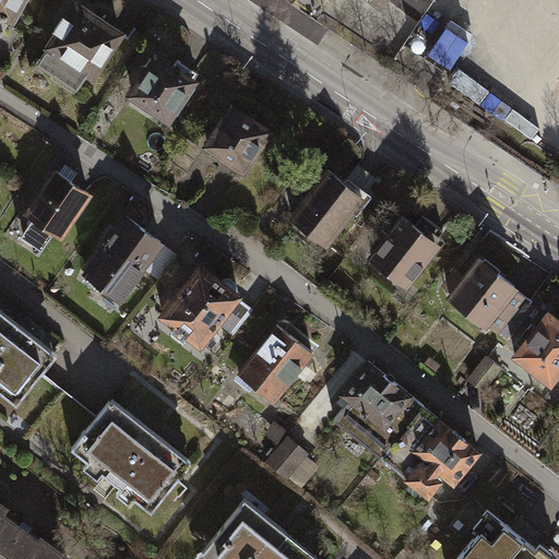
[(0,0),(0,37),(21,0),(0,0)]
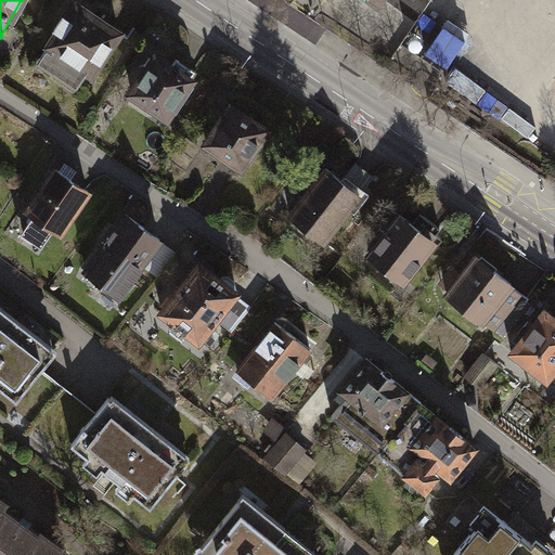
[(120,33),(73,1),(54,28),(59,31),(40,59),(78,85),(88,71),(92,74),(120,33)]
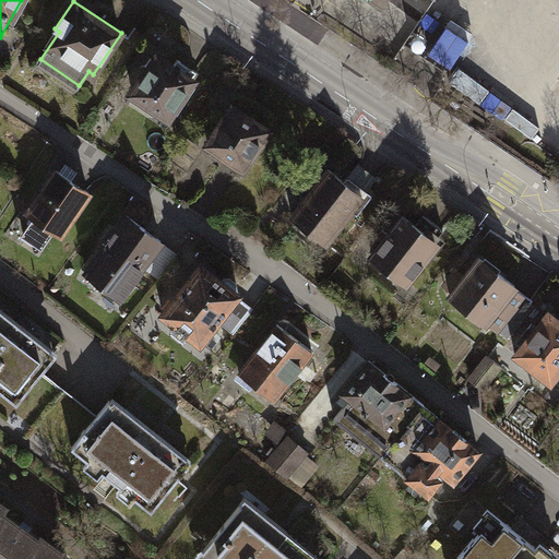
[(150,69),(133,93),(168,117),(193,81),(191,80),(197,72),(178,59),(173,67),(157,57),(155,60),(153,60),(149,67),(150,69)]
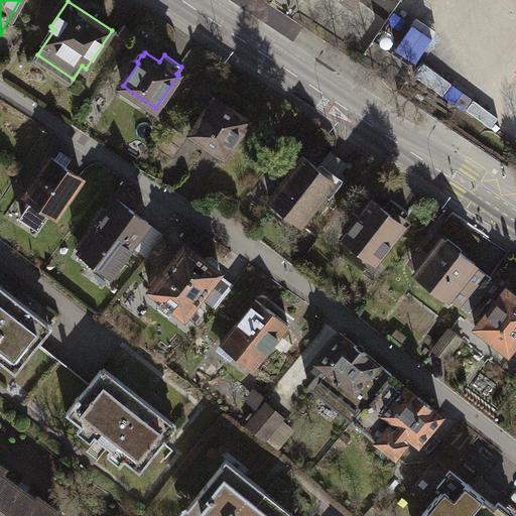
[(248,120),(215,99),(213,101),(212,101),(208,107),(208,109),(192,132),(225,154),(248,120)]
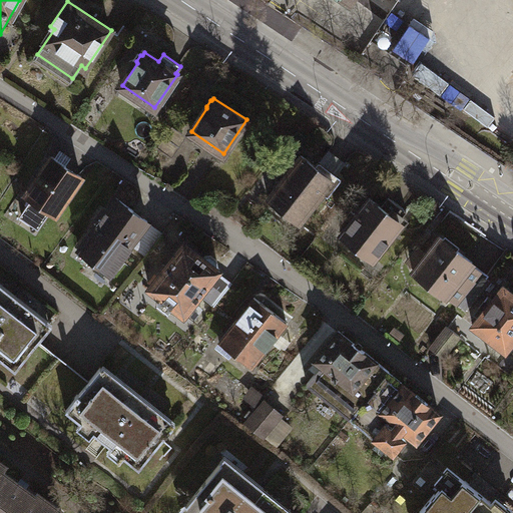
[(316,166),(302,155),(268,197),(300,222),(337,175),(319,161),(316,166)]
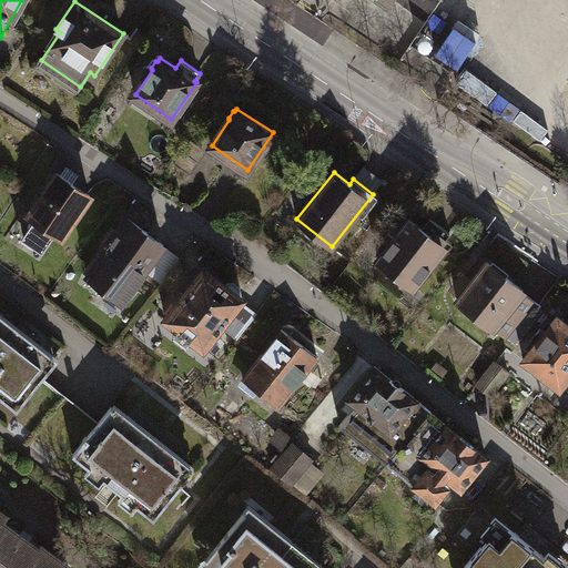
[(91,195),(57,173),(29,215),(34,219),(22,239),(42,252),(56,233),(62,237),(91,195)]
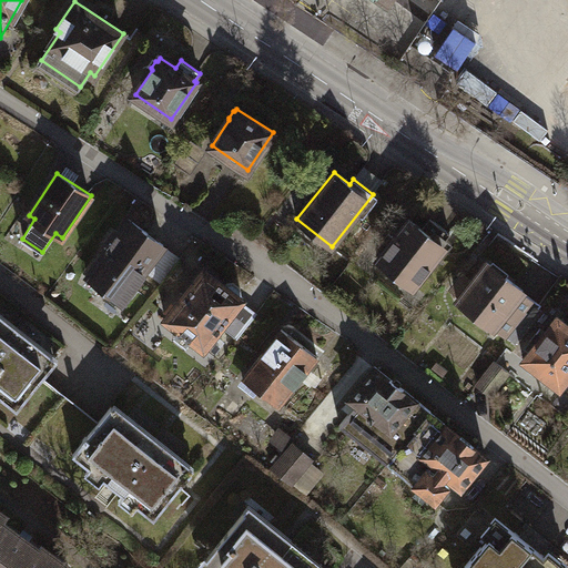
[(422,229),(409,219),(378,259),(413,286),(428,266),(427,265),(450,235),(430,219),(422,229)]
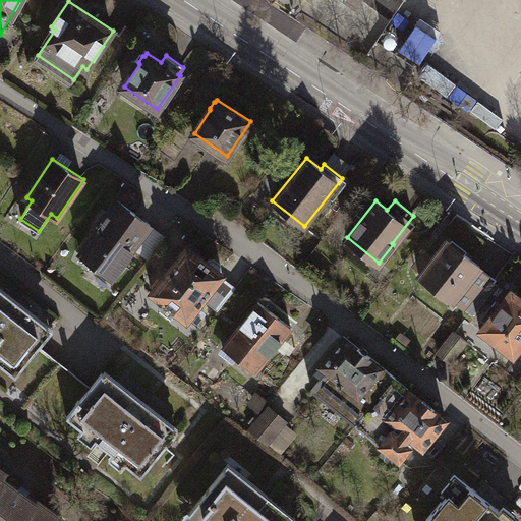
[(151,225),(118,201),(80,252),(112,276),(132,248),(151,225)]
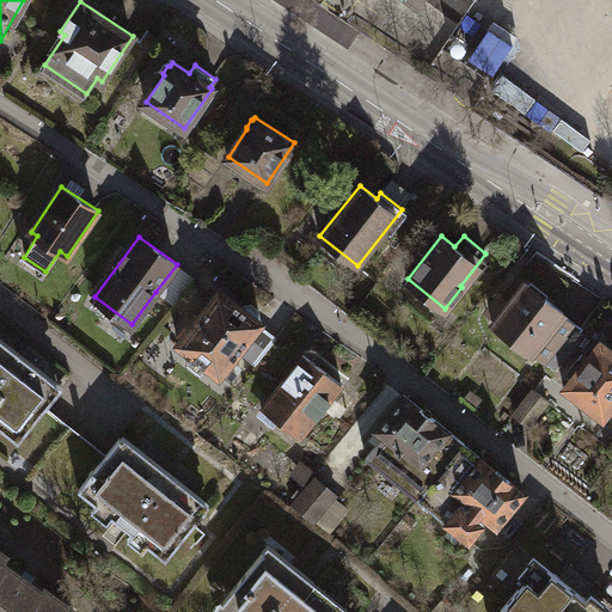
[(195,277),(177,264),(155,292),(173,306),(195,277)]
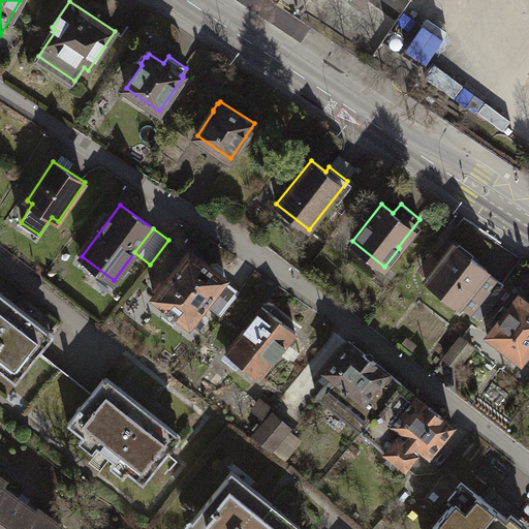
[(488,271),(454,244),(426,280),(461,306),(474,288),(484,297),(497,279),(488,271)]
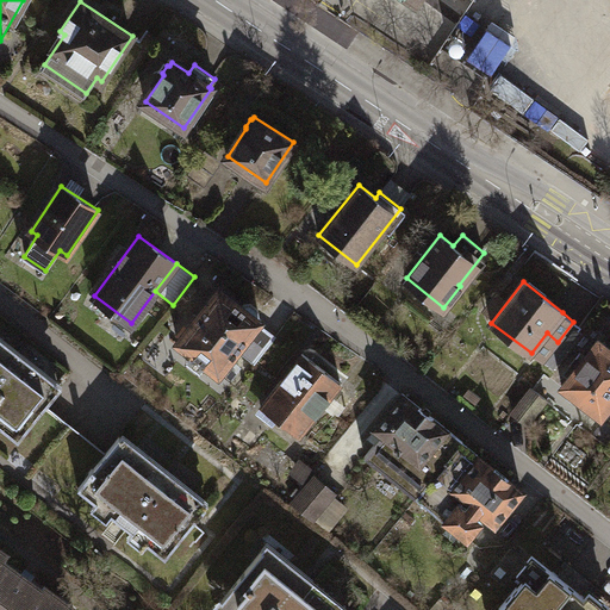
[(251,303),(244,304),(242,306),(219,288),(178,342),(219,374),(261,321),(257,318),(260,316),(259,309),(251,303)]
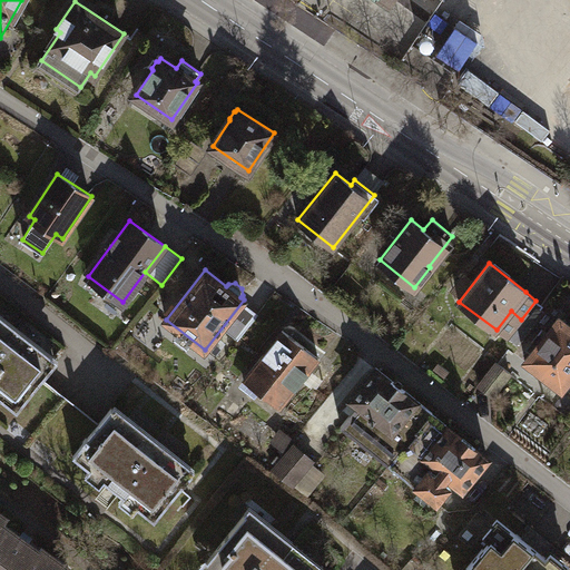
[(569,325),(559,317),(543,338),(538,334),(531,343),(537,346),(526,361),(562,390),(569,380),(569,325)]
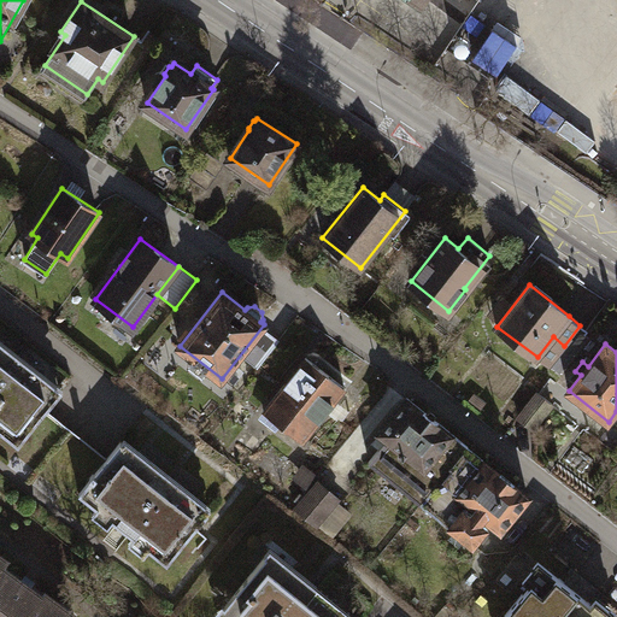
[(60,394),(0,346),(0,430),(19,446),(60,394)]
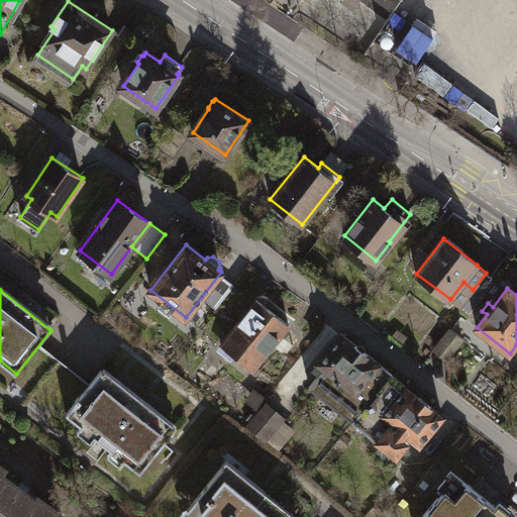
[(289,324),(256,299),(221,344),(254,370),(289,324)]
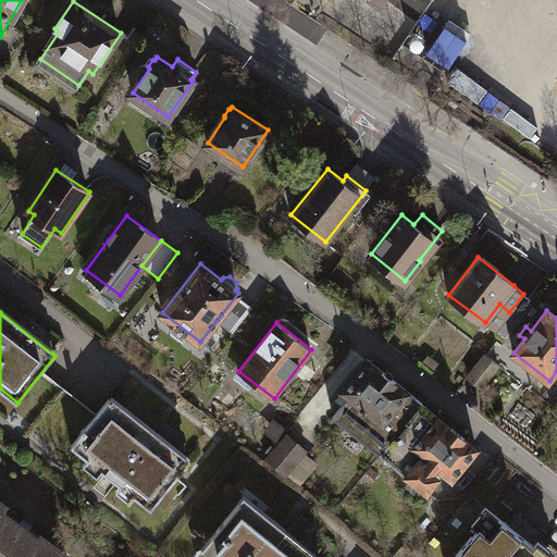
[(499,366),(485,355),(468,376),(482,387),(499,366)]
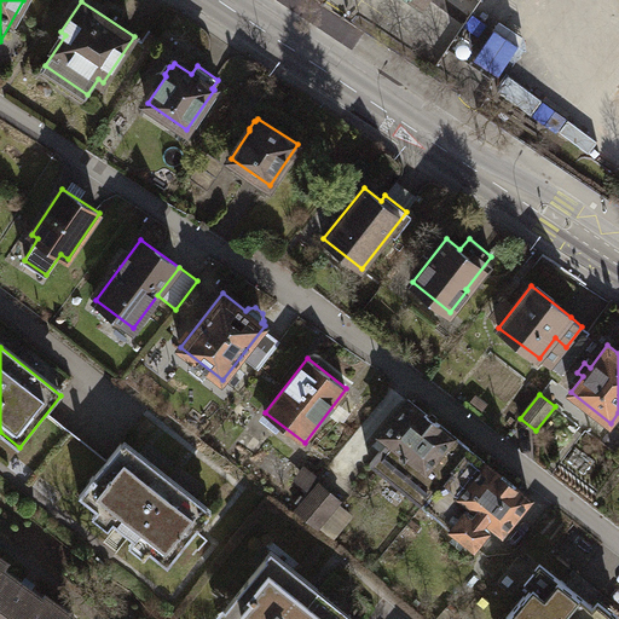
[(469,449),(470,449),(409,399),(381,434),(388,440),(370,463),(423,505),(424,505),(469,449)]
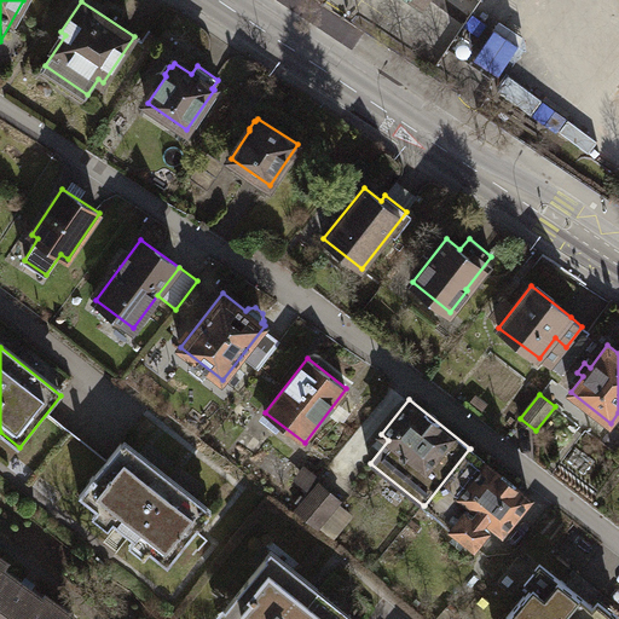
[(210,514),(121,443),(96,475),(94,475),(91,480),(92,480),(79,496),(168,566),(210,514)]
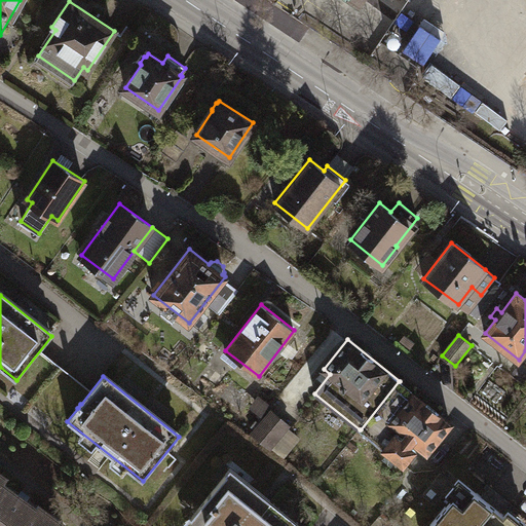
[(399,381),(361,429),(404,464),(416,450),(399,436),(403,431),(427,452),(450,423),(399,381)]
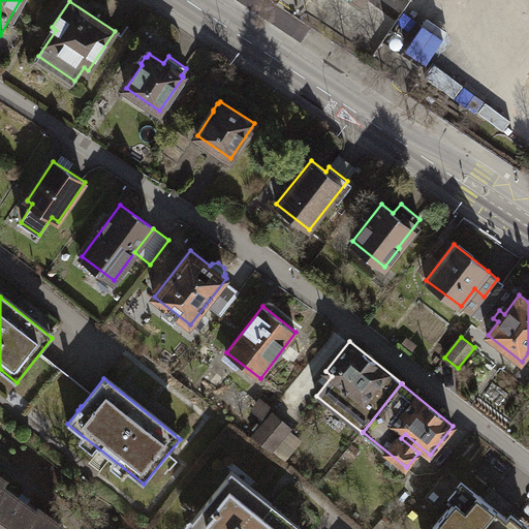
[(273,408),(266,403),(257,412),(267,419),(273,412),(271,410),(273,408)]
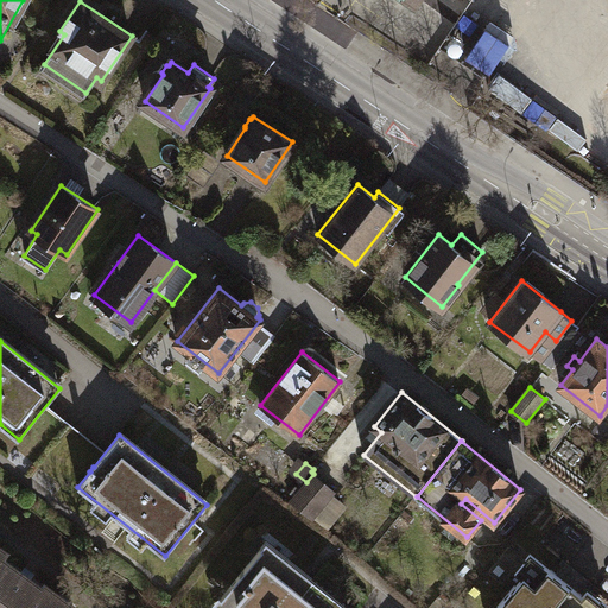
[(335,492),(314,474),(306,482),(290,501),(312,520),(335,492)]
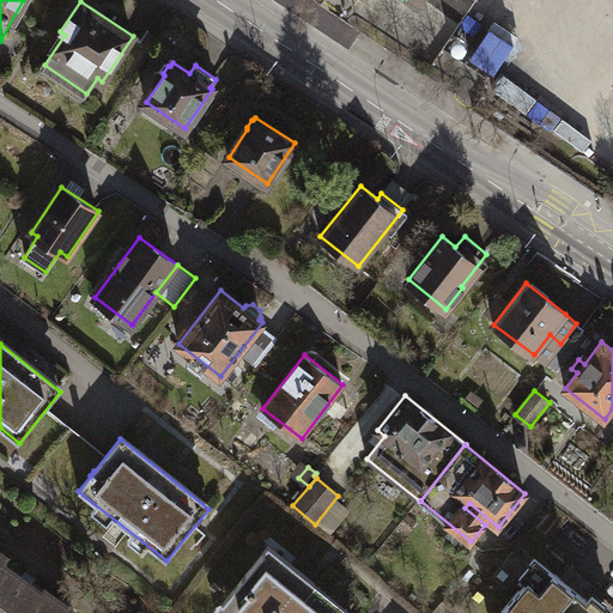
[(341,612),(265,551),(223,602),(236,612),(341,612)]
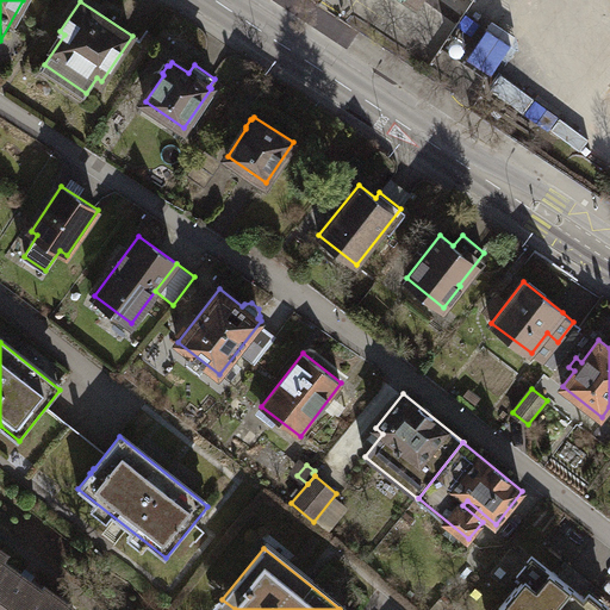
[(0,551),(0,609),(73,609),(74,609),(44,586),(42,590),(1,560),(6,555),(0,551)]
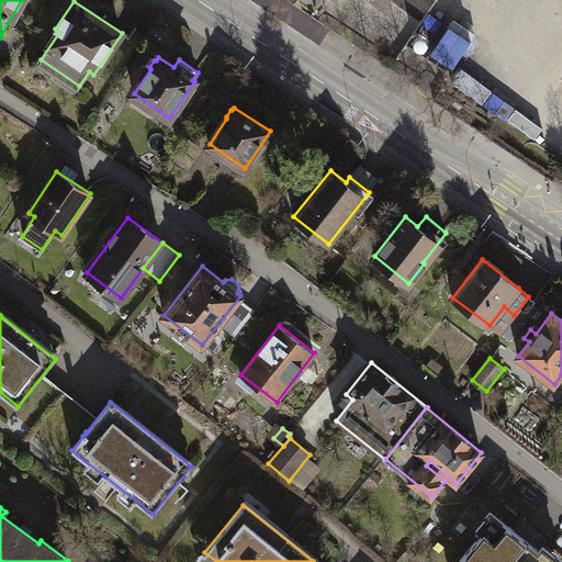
[(483,532),(458,561),(559,561),(561,559),(561,558),(543,542),(538,549),(491,510),(476,527),(483,532)]
